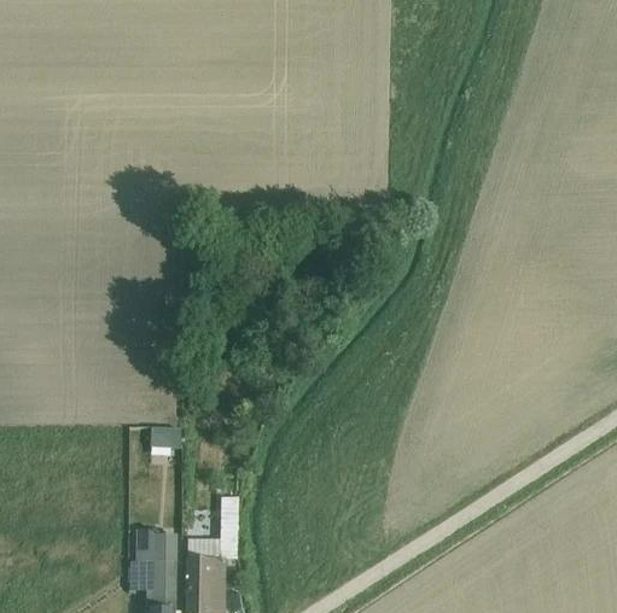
[(152,426),(151,445),(181,448),(181,427),(152,426)]
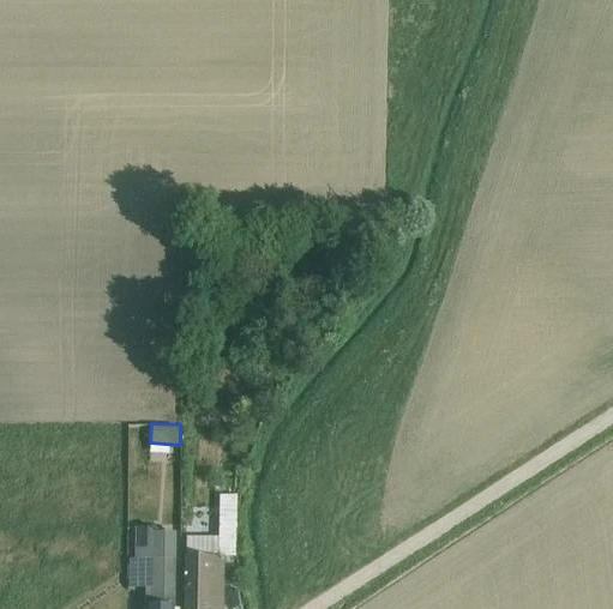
[(218,536),(187,535),(185,608),(222,608),(223,555),(229,556),(236,556),(236,494),(221,494),(218,536)]
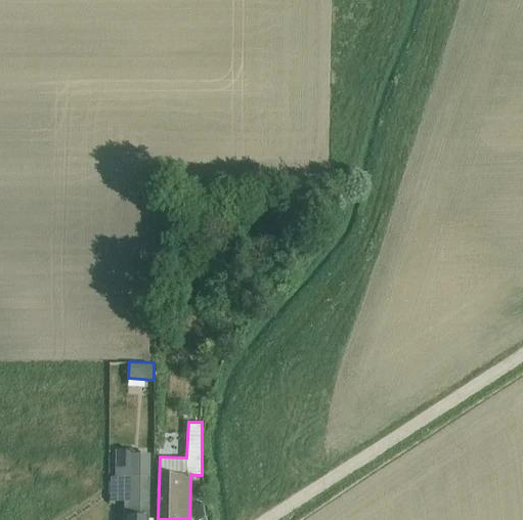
[(115,475),(110,475),(110,484),(110,501),(118,501),(124,501),(123,519),(154,519),(155,518),(148,518),(148,516),(150,516),(150,453),(132,453),(132,448),(115,448),(115,475)]
